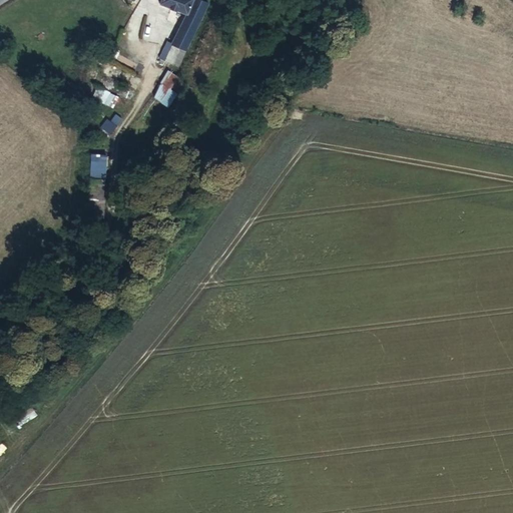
[(191,2),(192,0),(160,0),(158,6),(184,15),(186,16),(191,2)]
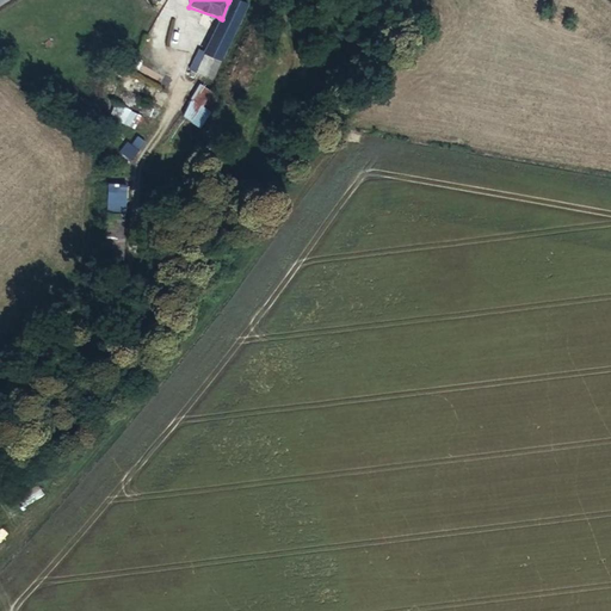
[(245,13),(248,5),(235,0),(229,0),(228,2),(244,12),(245,13)]
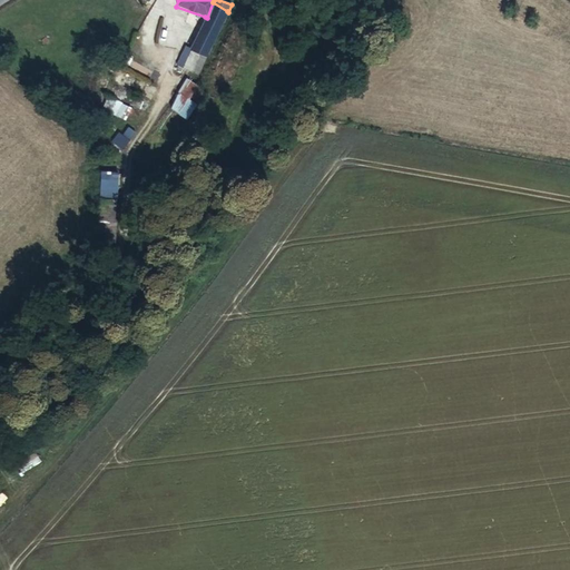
[(206,57),(227,11),(213,2),(207,18),(205,17),(190,48),(189,50),(205,58),(206,57)]
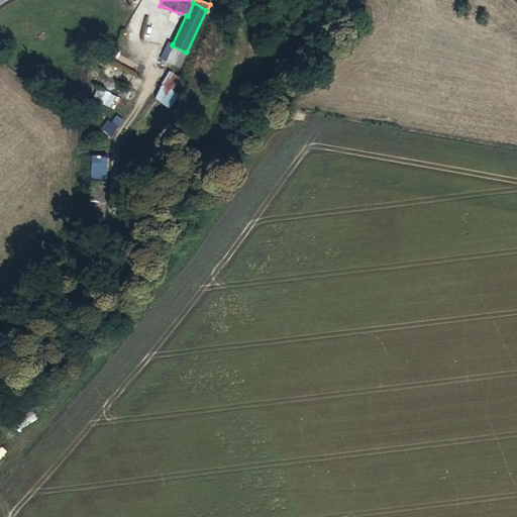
[(172,45),(173,43),(168,40),(160,60),(162,61),(161,63),(165,65),(166,63),(180,69),(188,52),(187,52),(186,53),(172,45)]
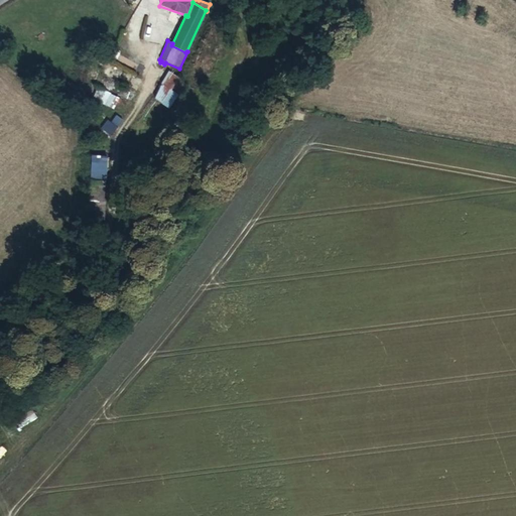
[(92,98),(109,106),(114,94),(97,86),(92,98)]
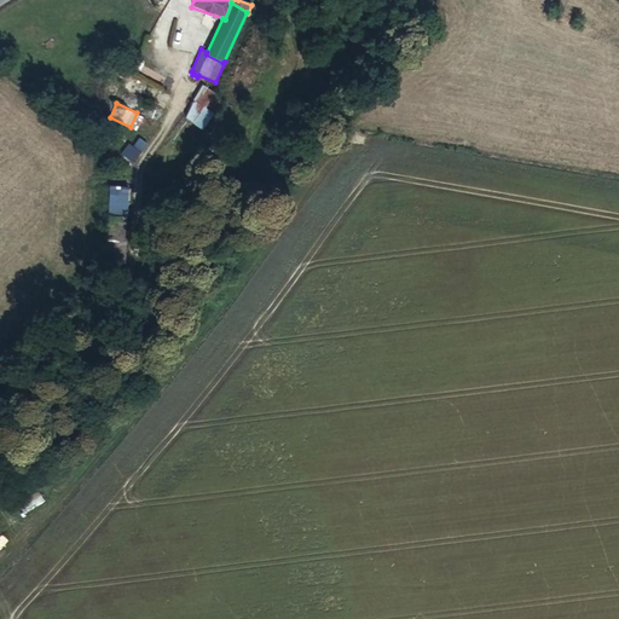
[(125,156),(133,162),(140,154),(132,146),(125,156)]
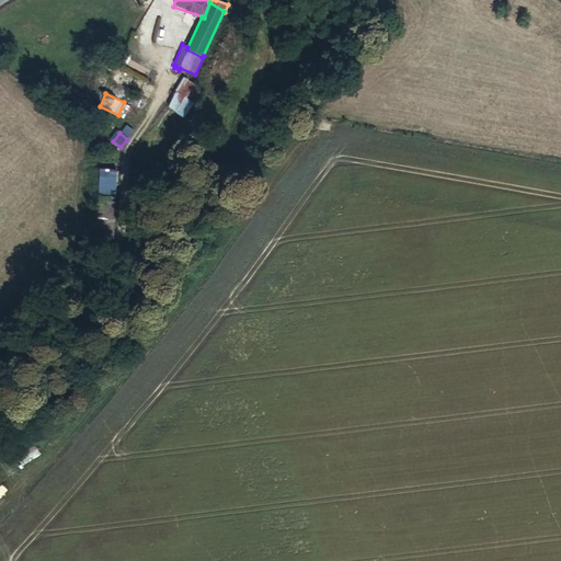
[(113,237),(116,168),(99,168),(96,221),(104,221),(104,236),(113,237)]
